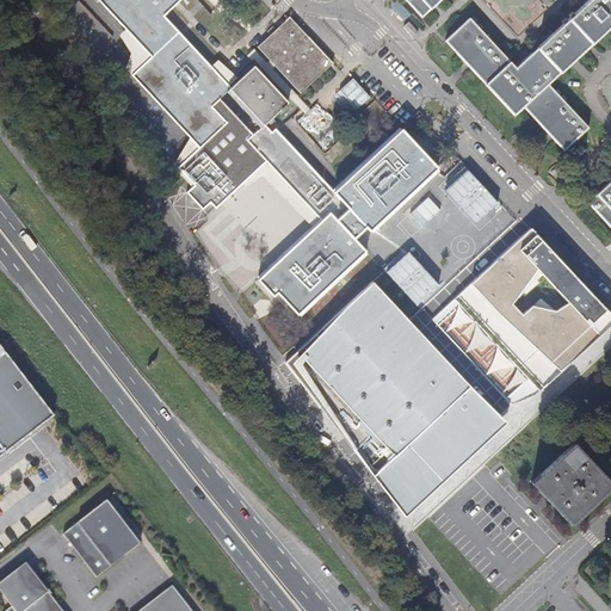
[(224,81),(222,79),(164,17),(176,6),(180,1),(180,0),(99,0),(152,57),(133,75),(172,118),(199,148),(226,123),(211,106),(228,92),(230,88),(227,85),(224,81)]
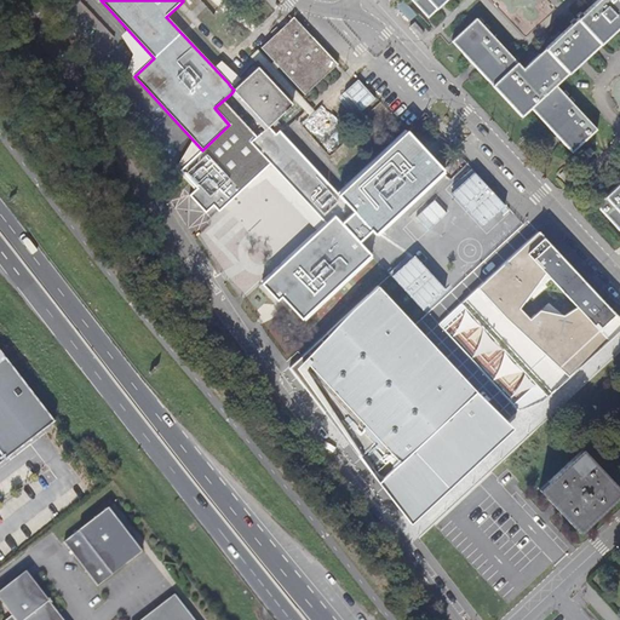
[(619,0),(399,0),(397,1),(405,9),(413,0),(414,3),(417,5),(429,18),(438,10),(446,4),(448,0),(597,0),(590,7),(577,19),(575,22),(523,69),(517,62),(477,18),(453,41),(472,63),(478,70),(523,118),(532,109),(557,137),(572,153),(597,130),(557,86),(581,63),(585,59),(598,47),(616,30),(619,27),(619,0)]
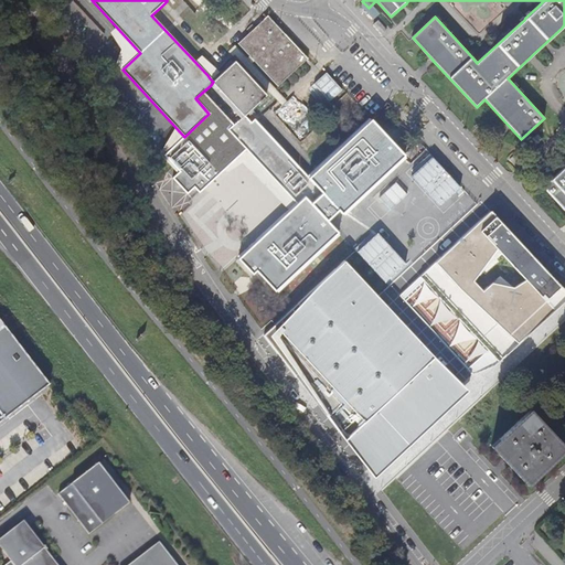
[(278,27),(268,16),(257,27),(238,43),(244,50),(251,56),(255,62),(278,86),(309,59),(278,27)]
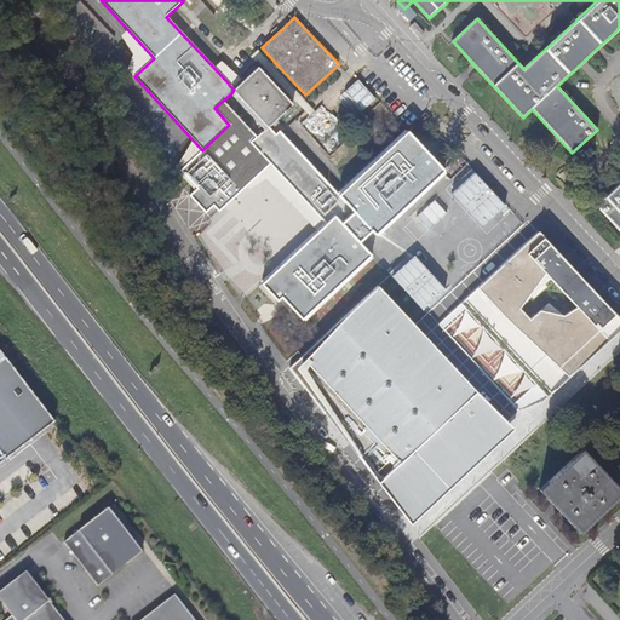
[(225,80),(228,82),(230,86),(252,67),(258,61),(259,61),(305,110),(281,132),(287,138),(294,131),(300,126),(315,112),(310,105),(276,69),(280,68),(275,62),(271,64),(265,57),(258,50),(248,59),(236,70),(225,80)]
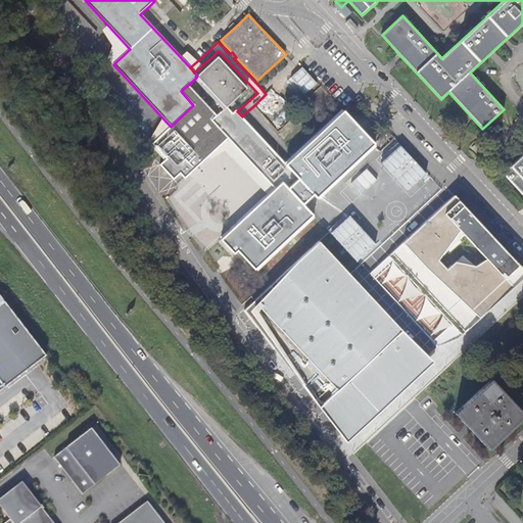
[(219,57),(197,76),(227,107),(247,88),(219,57)]
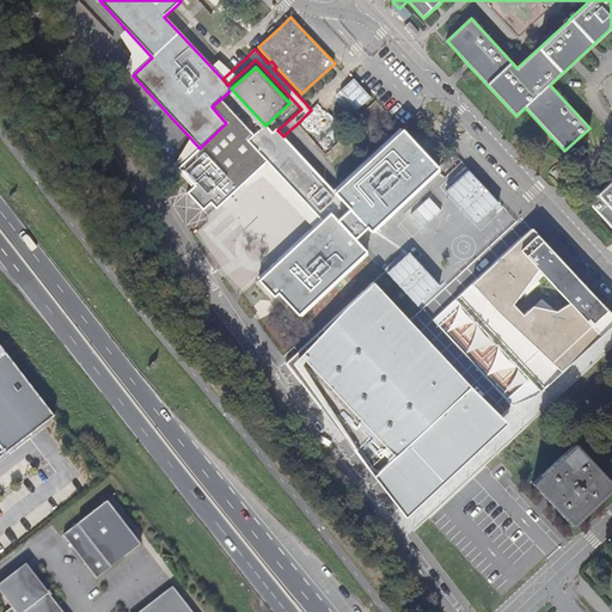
[(228,92),(262,129),(265,126),(231,89),(228,92)]
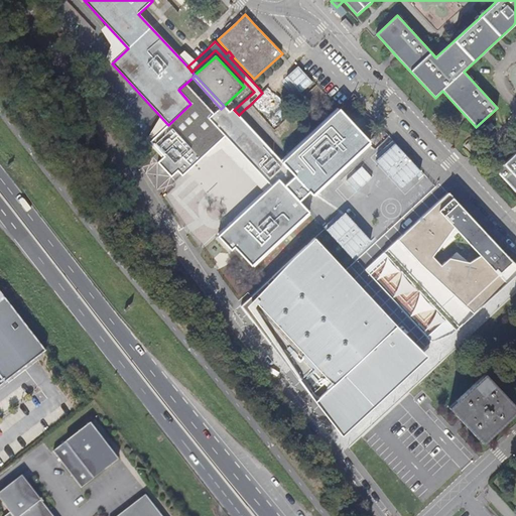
[(239,115),(234,110),(233,109),(230,112),(224,106),(221,109),(210,119),(223,133),(272,186),(219,236),(231,250),(235,247),(252,266),(308,213),(299,202),(309,192),(312,195),(370,142),(352,123),(340,109),(282,162),(239,115)]
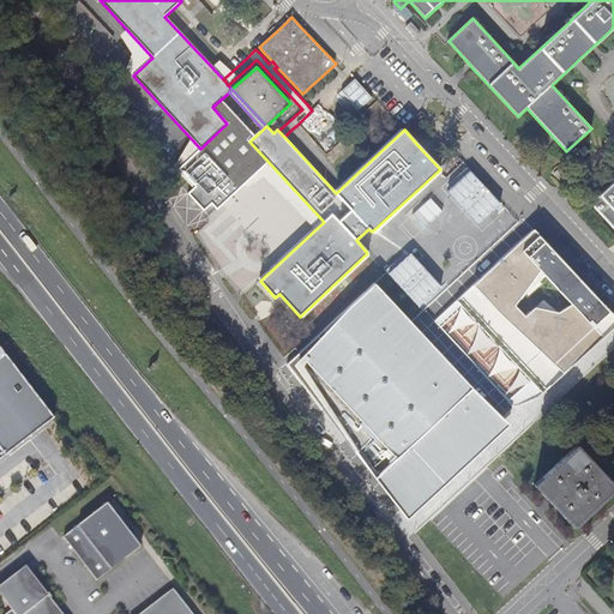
[(613,181),(605,192),(591,204),(613,229),(613,228),(613,181)]
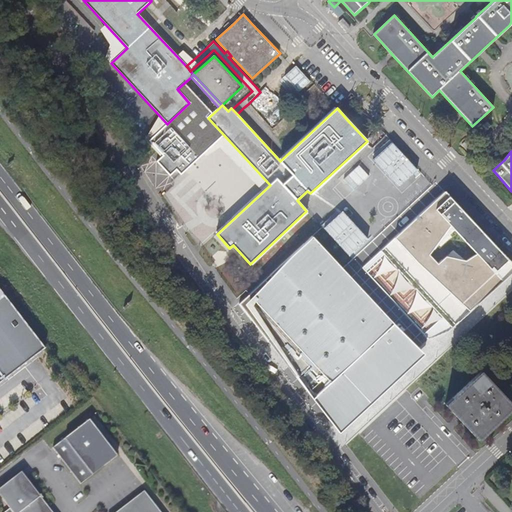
[(430,339),(447,331),(511,270),(511,263),(445,191),(363,268),(430,339)]
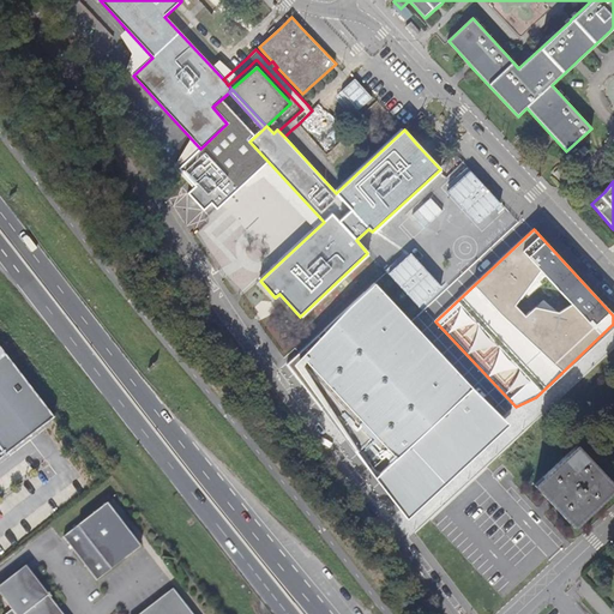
[(407,518),(509,423),(375,282),(289,363),(407,518)]
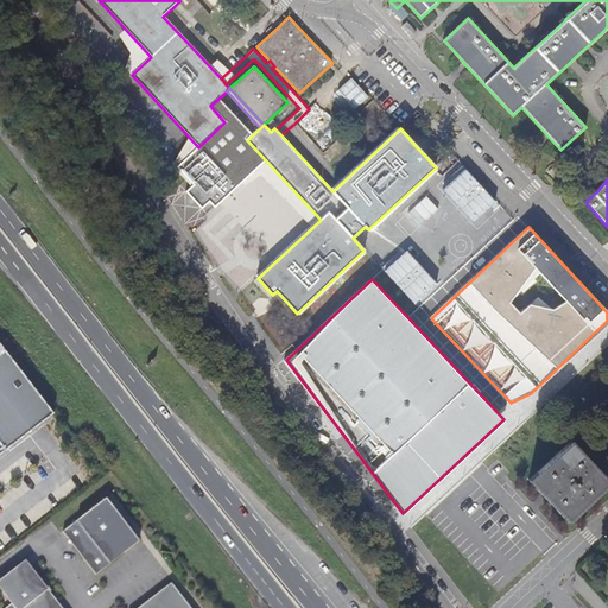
[(0,451),(52,411),(0,343),(0,451)]
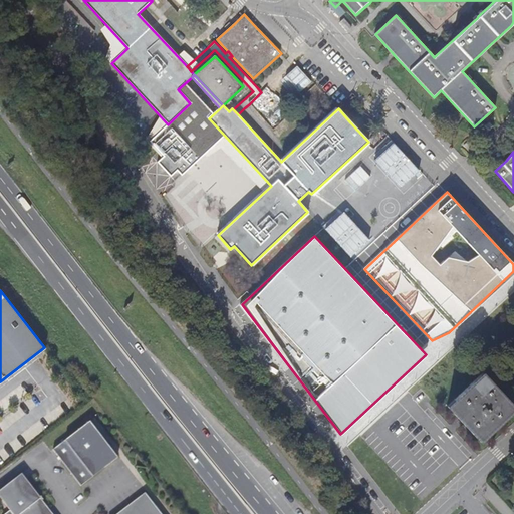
[(483,372),(447,406),(459,419),(463,425),(481,443),(513,411),(513,406),(505,397),(501,392),(483,372)]
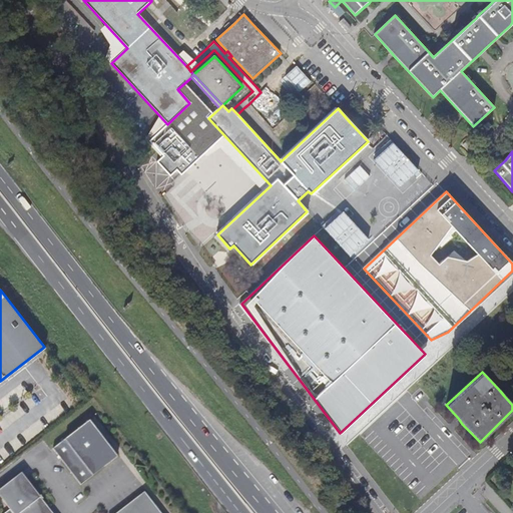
[(117,456),(89,420),(53,449),(80,484),(117,456)]
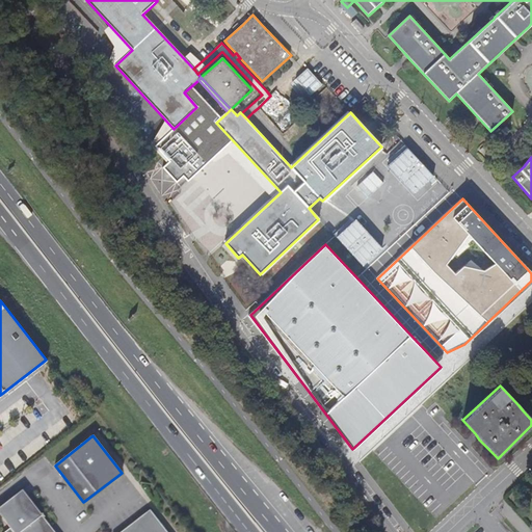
[(0,508),(0,514),(1,516),(27,498),(22,491),(0,508)]
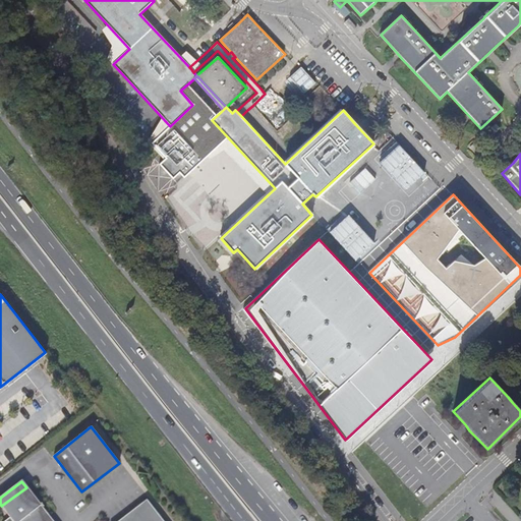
[(22,520),(42,507),(26,487),(1,506),(10,517),(4,520),(22,520)]
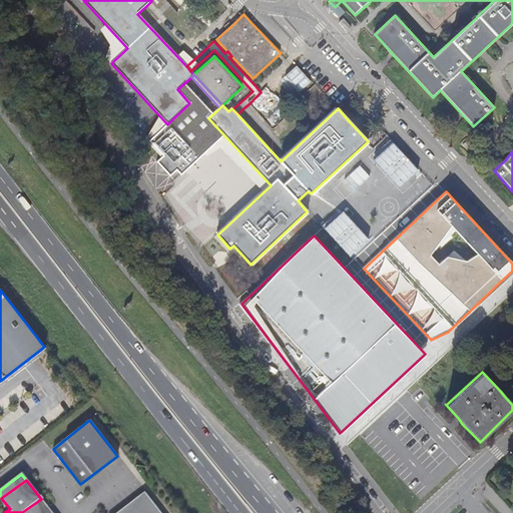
[(160,512),(144,491),(143,492),(116,512),(160,512)]
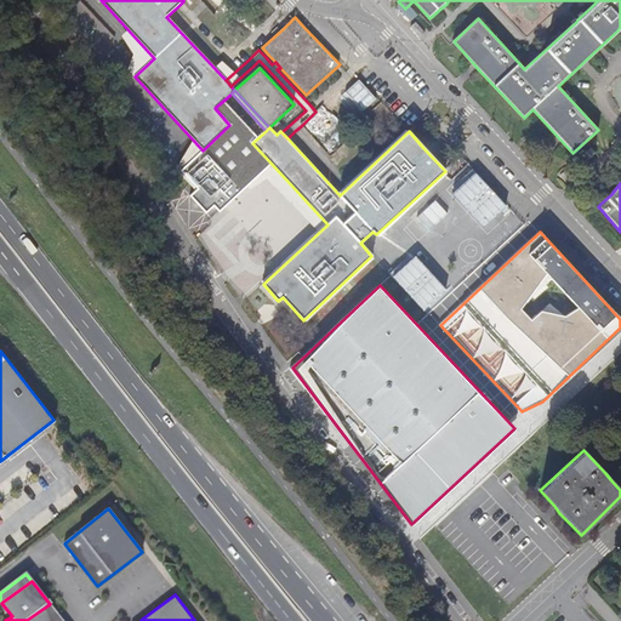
[(62,620),(50,604),(27,620),(62,620)]
